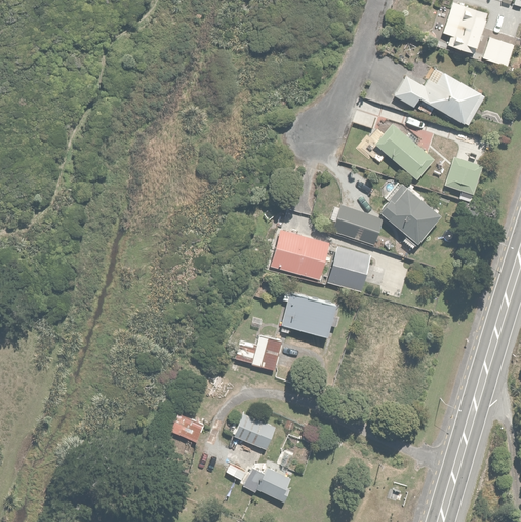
[(471,7),(453,1),(442,32),(452,36),(448,45),(475,54),(490,11),(472,5),(471,7)]
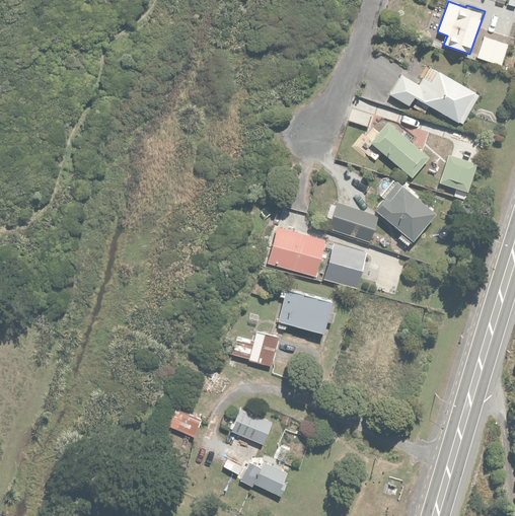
[(486,33),(476,57),(503,67),(512,45),(486,33)]
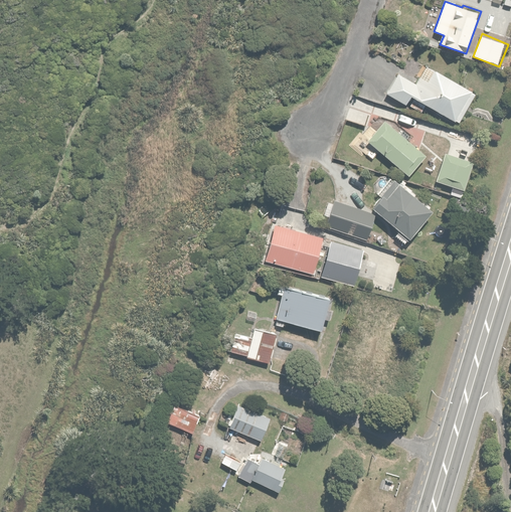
[(478,92),(428,62),(415,83),(397,73),(386,93),(406,104),(412,95),(416,97),(410,108),(423,115),(429,106),(460,124),(478,92)]
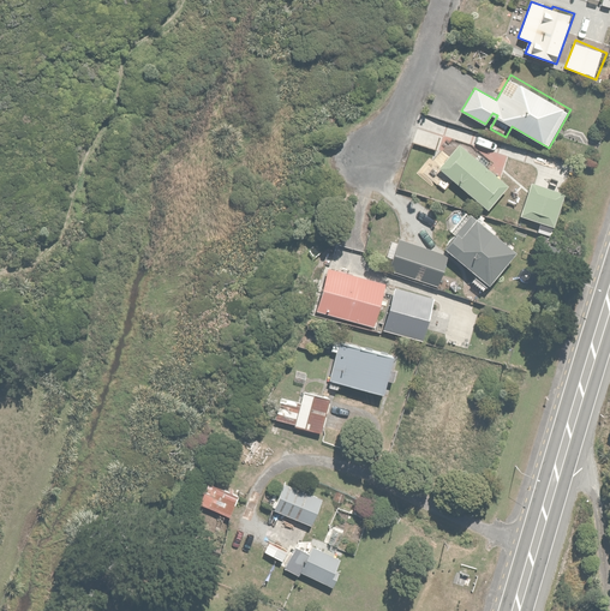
[(460,145),(438,171),(488,213),(509,187),(460,145)]
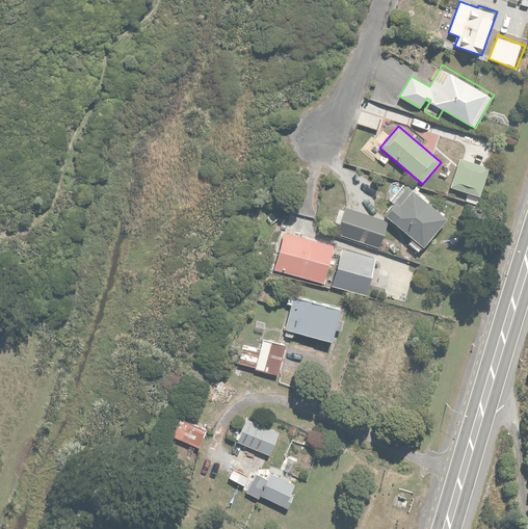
[(490,167),(460,159),(452,187),(481,196),(490,167)]
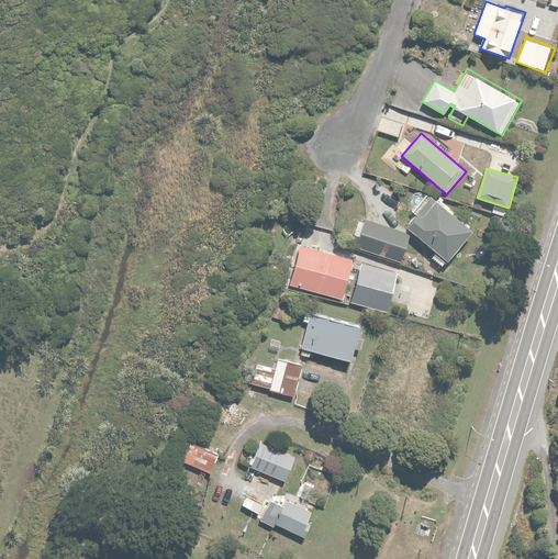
[(433,200),(410,227),(449,259),(471,232),(433,200)]
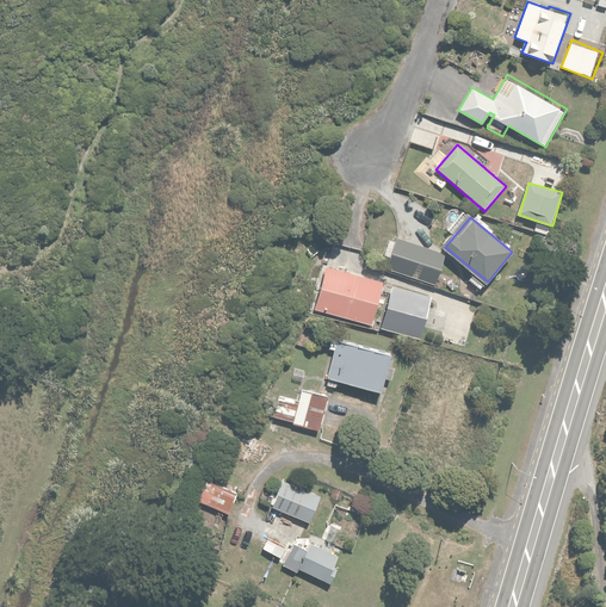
[(395,239),(385,270),(436,284),(444,254),(395,239)]
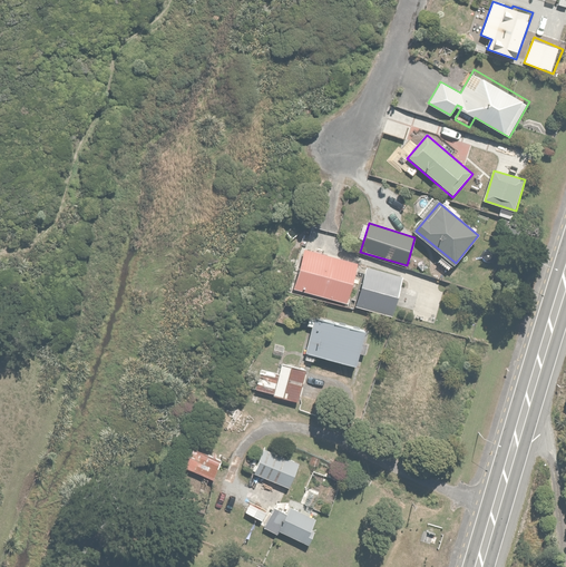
[(305,247),(294,287),(343,302),(354,262),(305,247)]
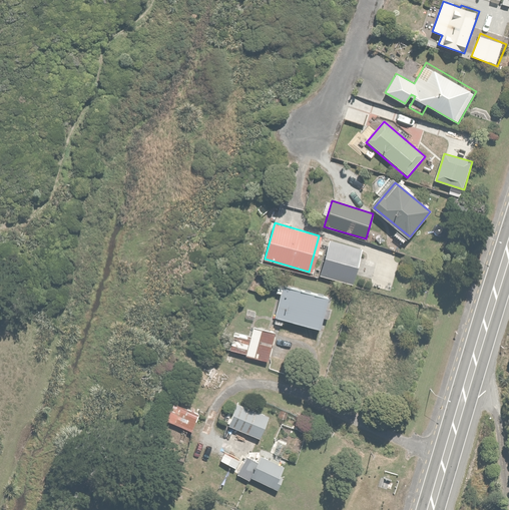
[(247,239),(245,251),(260,255),(262,242),(247,239)]
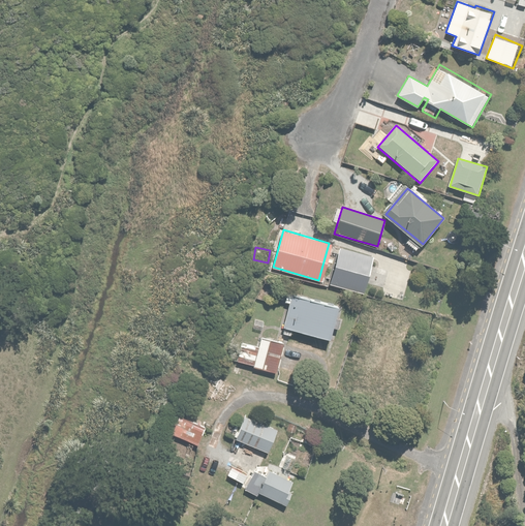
[(337,249),(330,284),(366,291),(372,255),(337,249)]
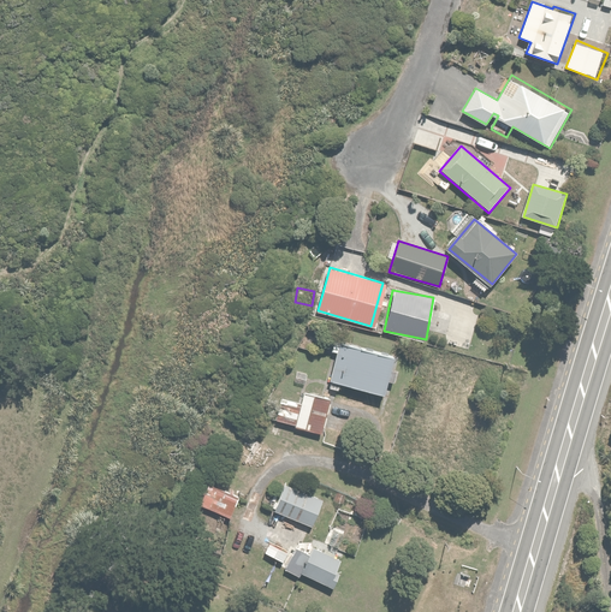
[(397,357),(340,344),(338,356),(342,357),(334,385),(387,398),(397,357)]
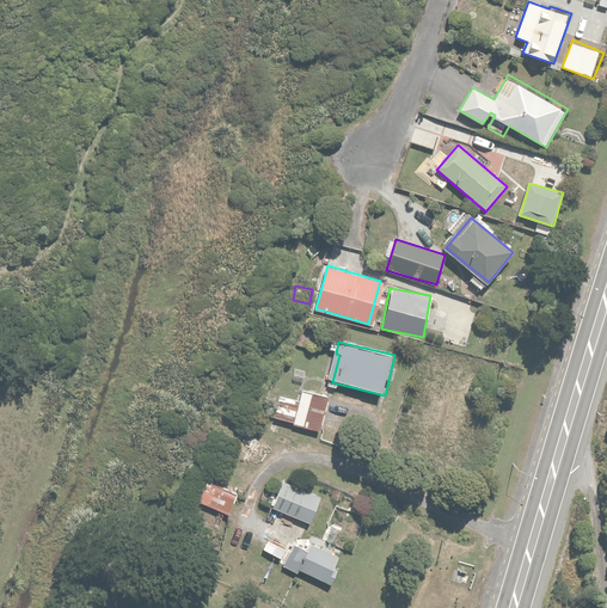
[(292,374),(292,381),(306,382),(307,369),(296,368),(295,374),(292,374)]
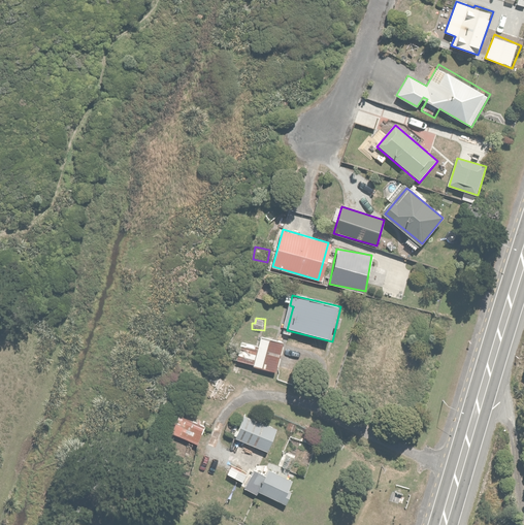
[(288,346),(282,343),(266,339),(264,350),(246,346),(241,363),(257,367),(257,370),(280,375),(288,346)]
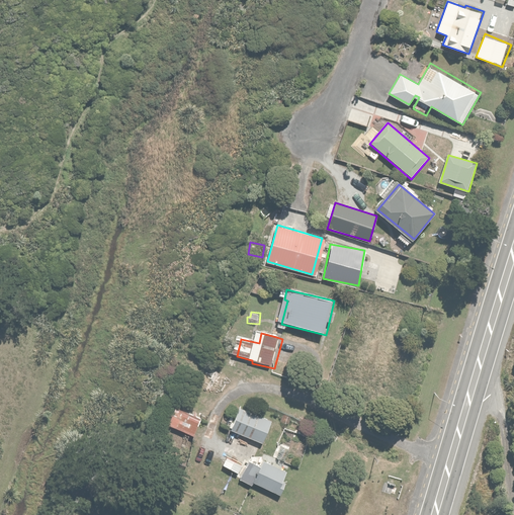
[(200,417),(176,407),(168,425),(192,436),(200,417)]
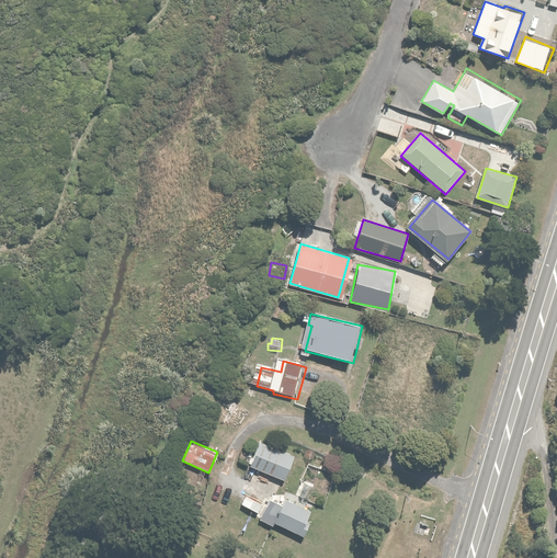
[(292,455),(262,444),(252,467),(283,479),(292,455)]
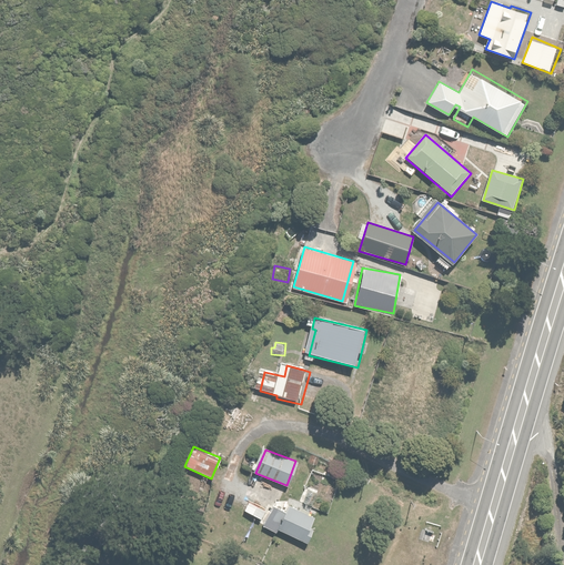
[(309,488),(304,504),(318,507),(322,493),(309,488)]
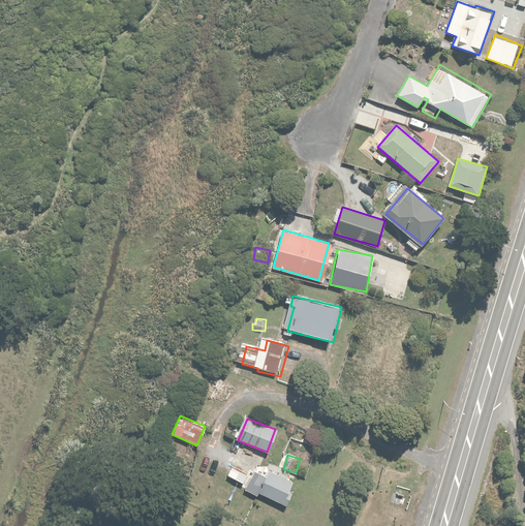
[(297,480),(270,468),(261,489),(288,499),(297,480)]
